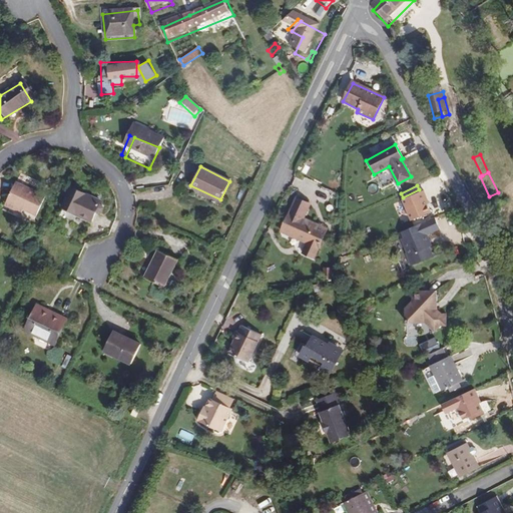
[(14,186),(6,205),(23,212),(36,218),(44,199),(14,186)]
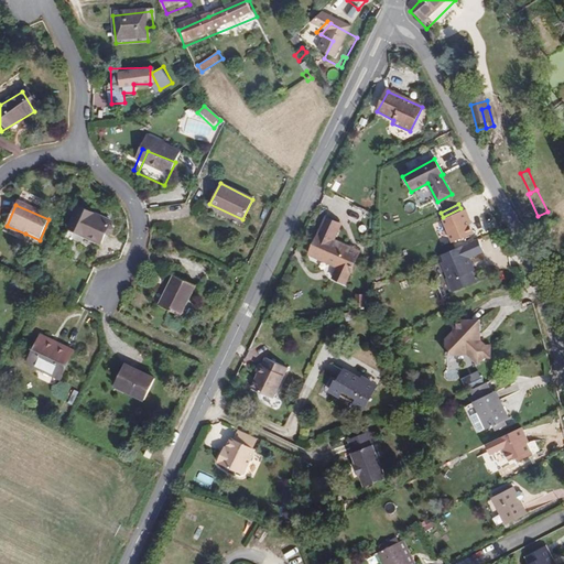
[(467,208),(443,218),(452,241),(476,231),(467,208)]
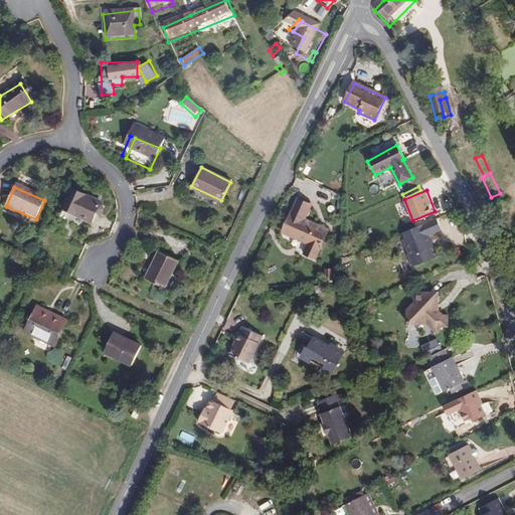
[(299,198),(282,231),(307,242),(304,249),(316,255),(330,227),(306,215),(311,204),(299,198)]
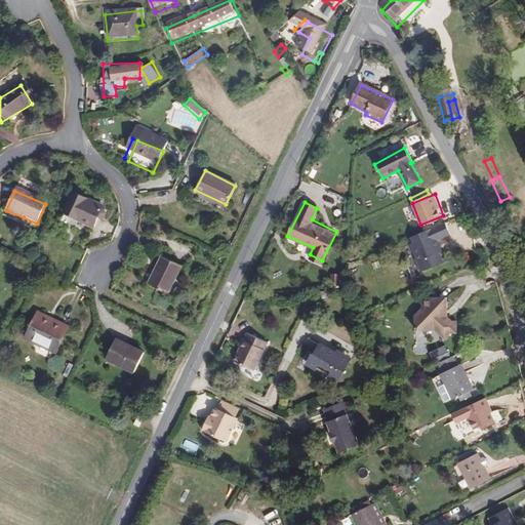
[(103,219),(104,217),(75,204),(66,224),(94,238),(97,231),(99,231),(102,231),(105,230),(106,229),(107,226),(107,224),(105,221),(103,219)]
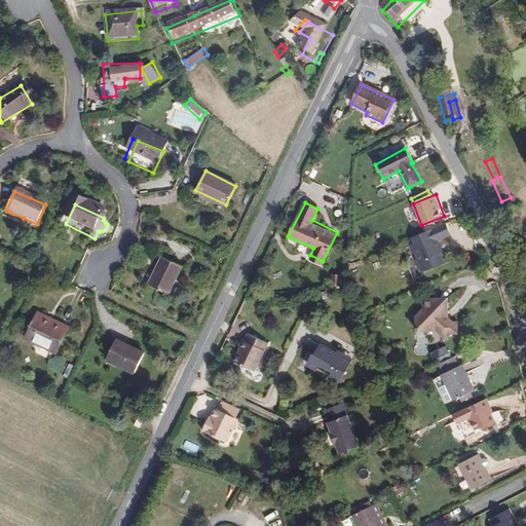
[(24,218),(6,211),(4,216),(22,223),(24,218)]
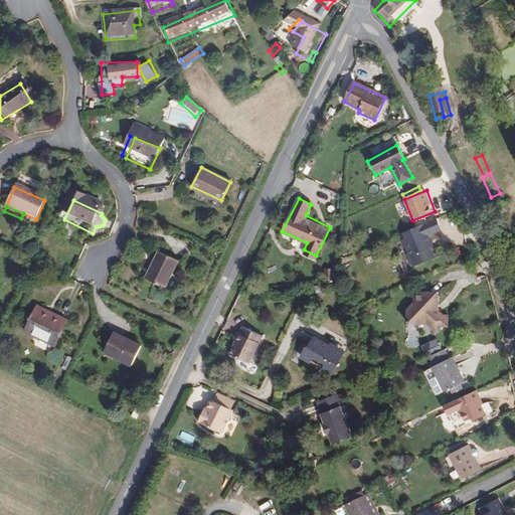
[(440,229),(435,217),(409,228),(411,234),(400,239),(406,253),(406,258),(409,265),(412,267),(434,256),(431,251),(428,245),(430,243),(426,235),(440,229)]
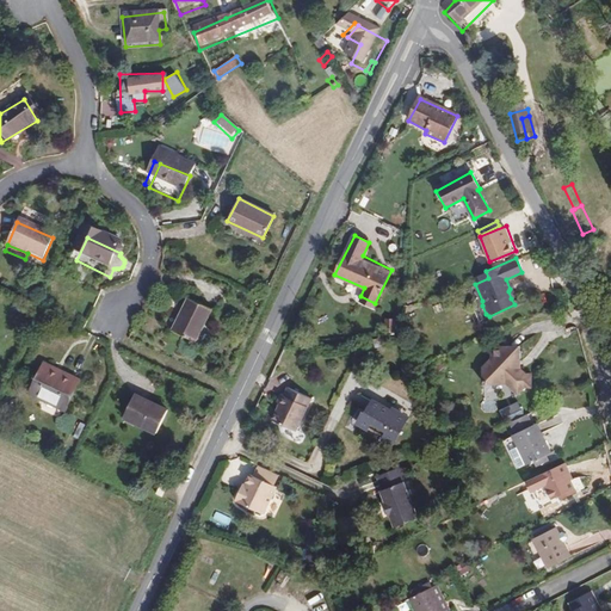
[(488,278),(486,271),(471,278),(475,284),(488,278)]
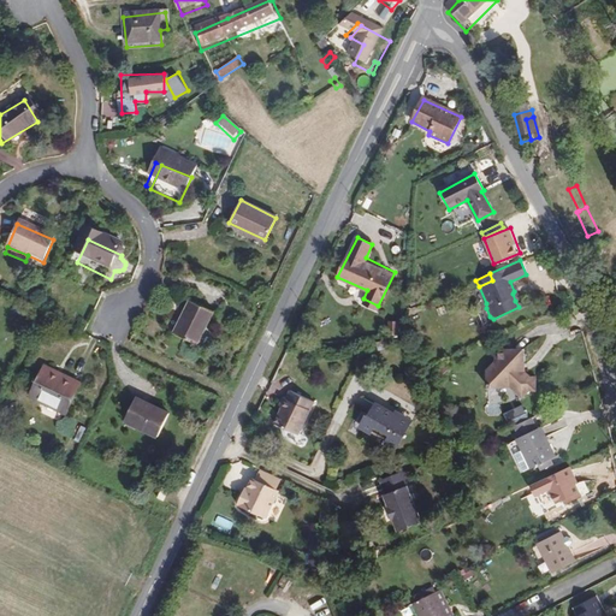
[(523,297),(515,301),(519,307),(526,304),(523,297)]
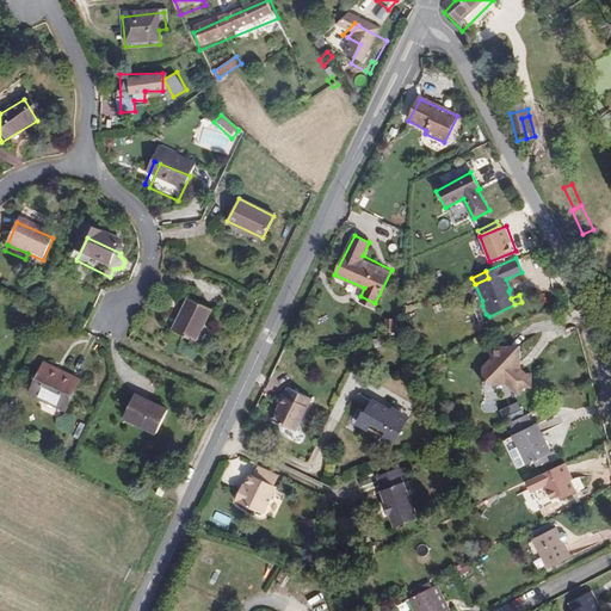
[(213,310),(189,300),(173,331),(196,343),(213,310)]
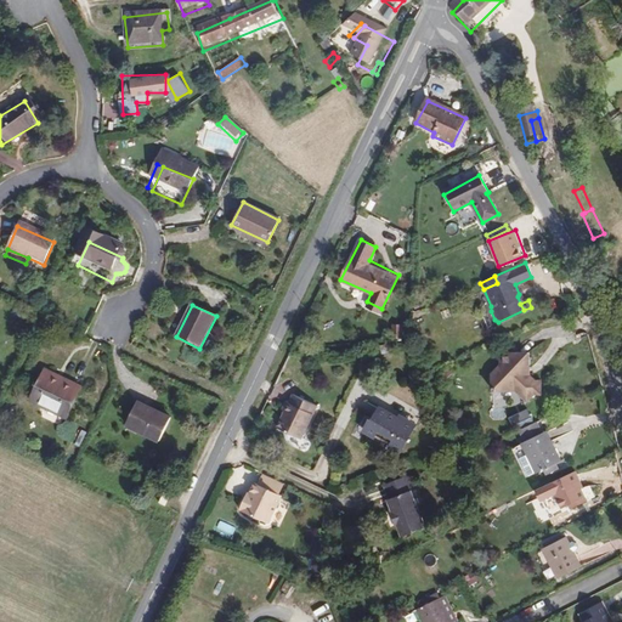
[(533,357),(505,360),(507,369),(497,380),(497,395),(520,394),(530,402),(538,394),(544,393),(543,380),(536,380),(530,377),(530,374),(533,372),(533,357)]
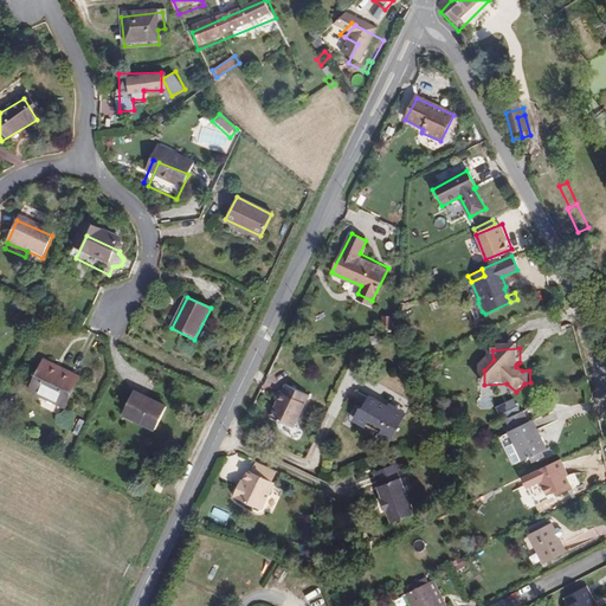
[(46,363),(32,393),(63,407),(77,379),(46,363)]
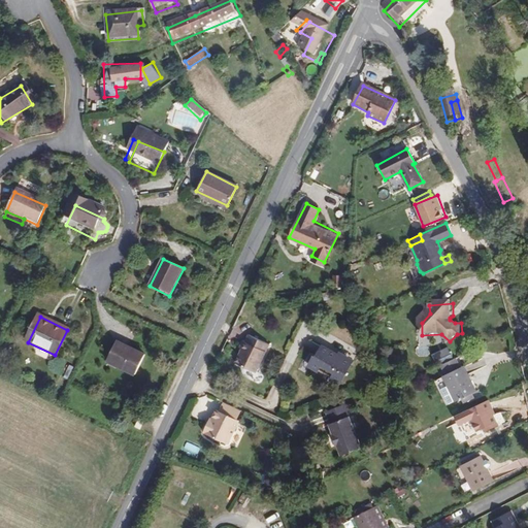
[(242,351),(235,364),(256,373),(269,345),(249,336),(246,342),(243,341),(239,350),(242,351)]
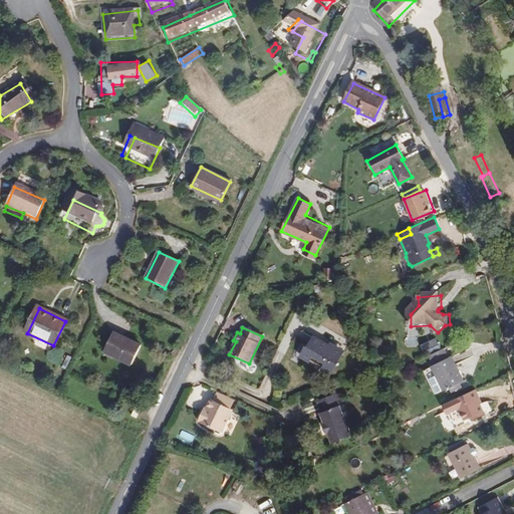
[(141,345),(113,331),(103,350),(132,364),(141,345)]
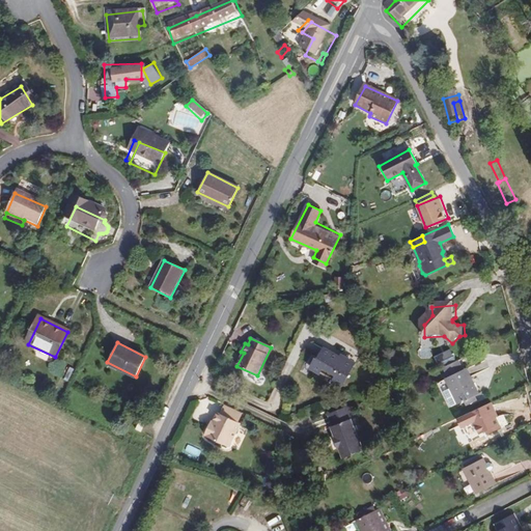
[(322,351),(311,369),(340,386),(352,367),(322,351)]
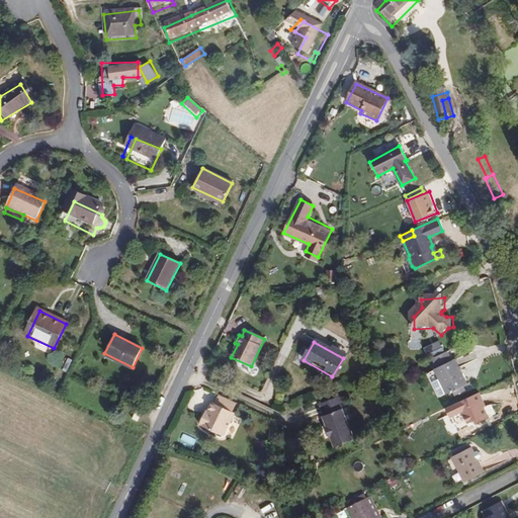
[(436,366),(454,358),(450,349),(432,357),(436,366)]
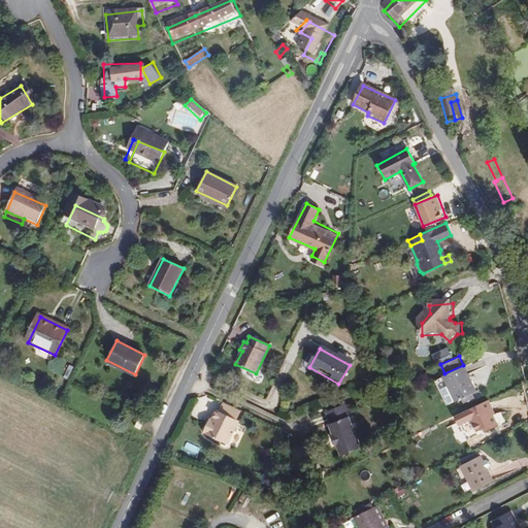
[(446,376),(436,382),(448,405),(464,399),(465,402),(476,398),(474,393),(476,392),(465,366),(446,375),(446,376)]
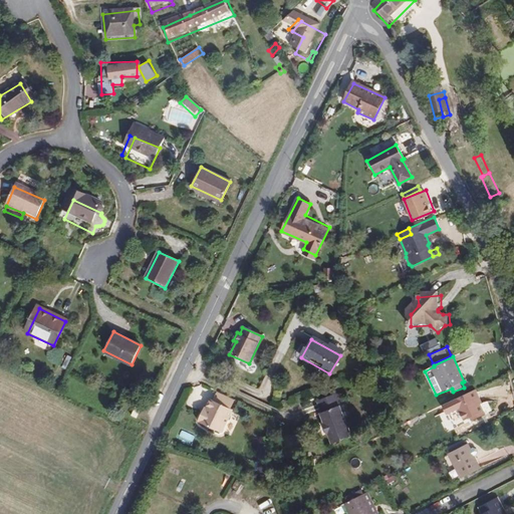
[(72,360),(67,358),(62,368),(66,370),(72,360)]
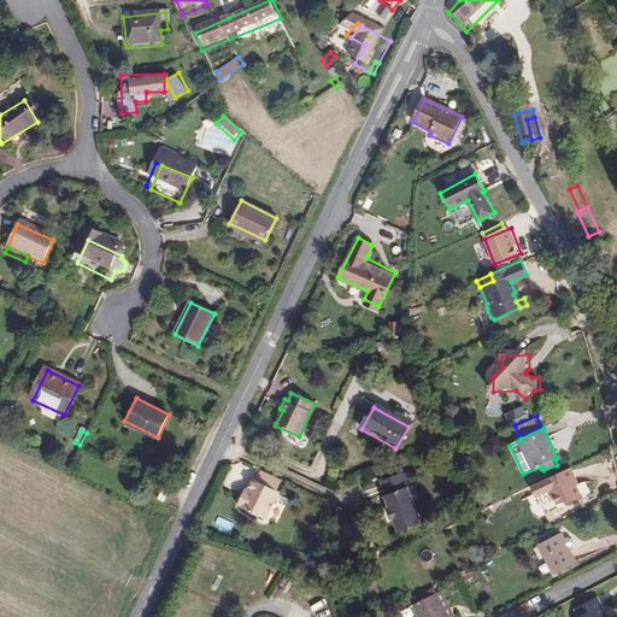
[(579,465),(553,477),(564,501),(573,498),(577,495),(580,500),(588,497),(583,483),(586,483),(579,465)]
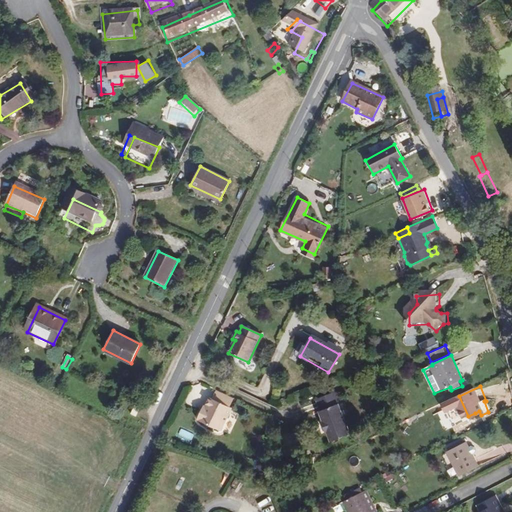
[(336,391),(316,398),(320,410),(319,410),(323,420),(322,421),(326,432),(327,431),(331,441),(350,435),(339,404),(340,403),(336,391)]
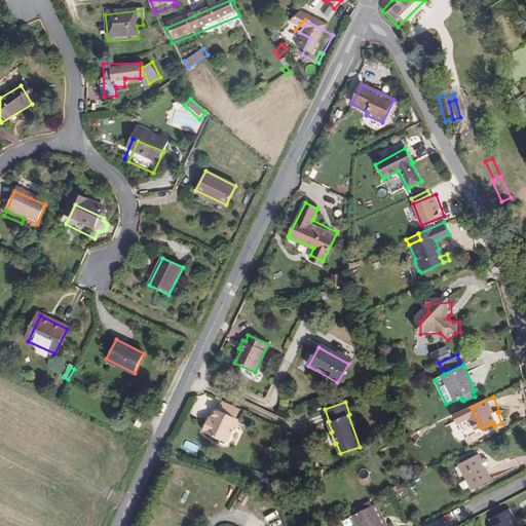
[(218,412),(214,421),(212,426),(210,425),(205,435),(230,447),(240,423),(218,412)]
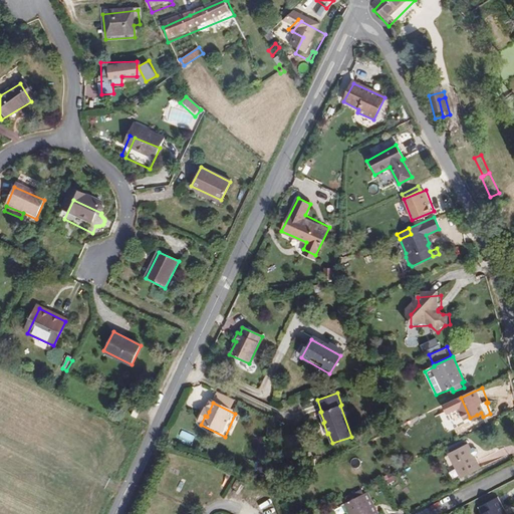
[(447,455),(460,480),(479,471),(465,445),(447,455)]
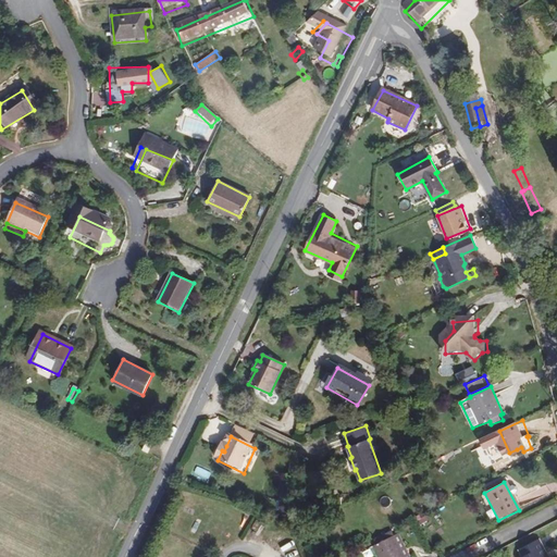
[(431,543),(426,534),(420,539),(425,547),(431,543)]
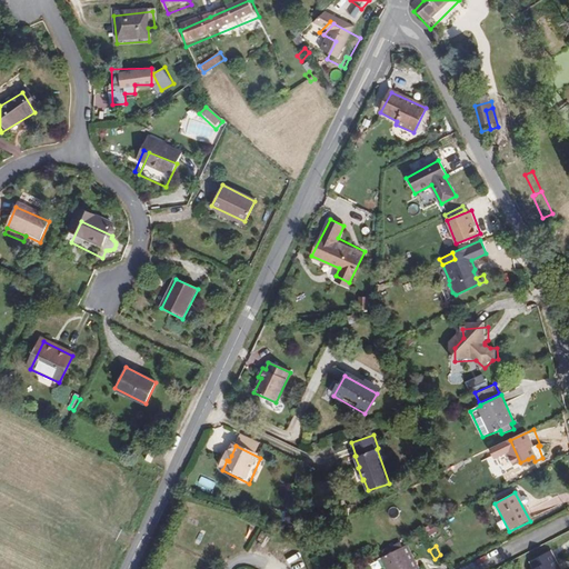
[(382,558),(387,568),(410,568),(401,549),(382,558)]
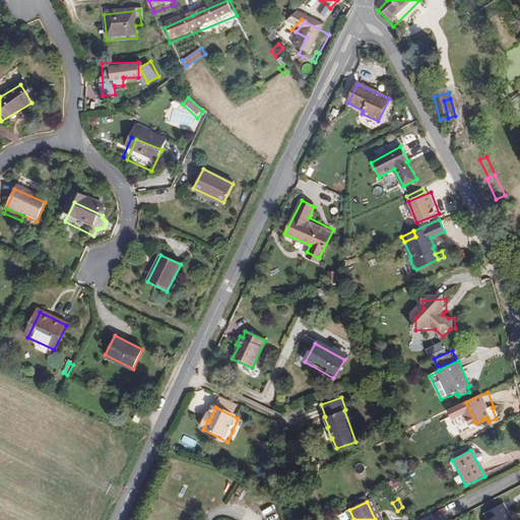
[(509,519),(502,506),(484,515),(485,519),(509,519)]
